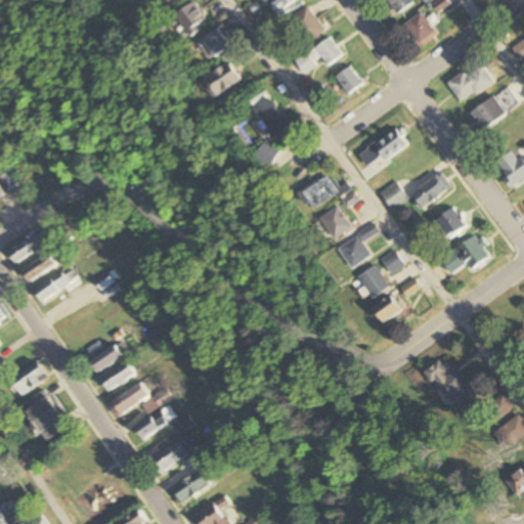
[(276,0),(271,5),(278,13),(295,0),(276,0)]
